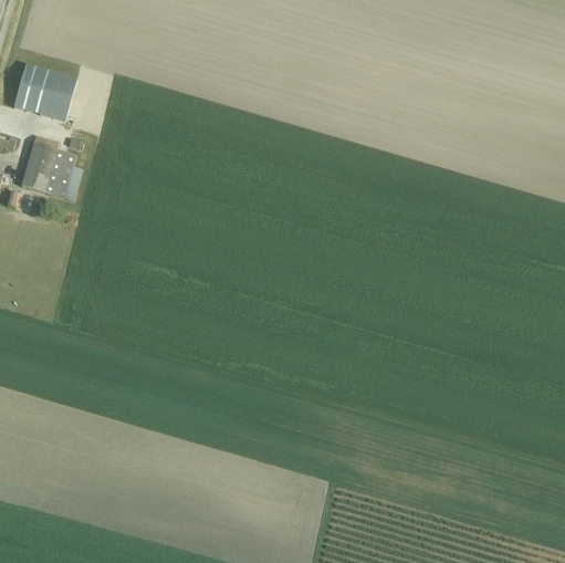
[(64,121),(76,79),(24,64),(12,106),(64,121)]
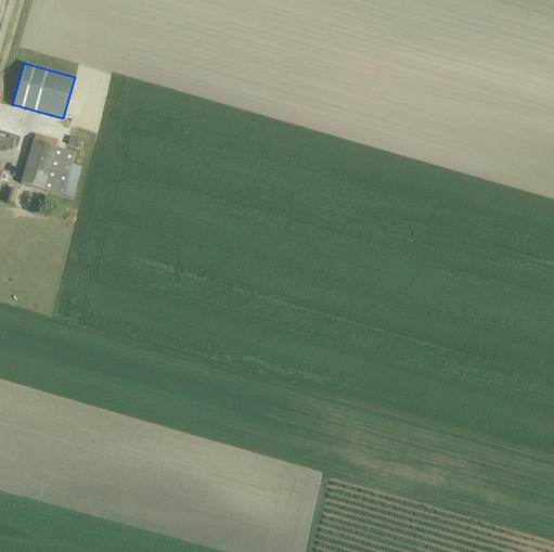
[(0,142),(12,146),(15,136),(9,133),(8,138),(0,135),(0,142)]
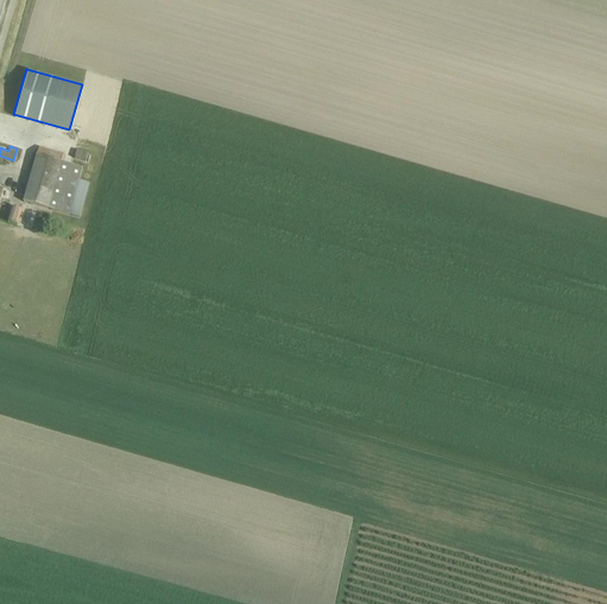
[(61,161),(63,153),(38,146),(23,202),(67,214),(81,167),(61,161)]
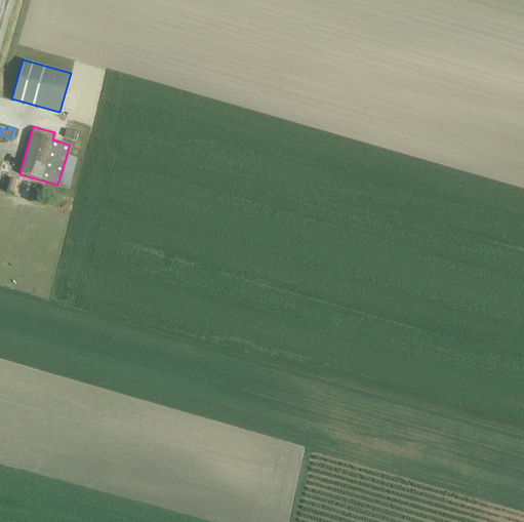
[(65,128),(63,135),(73,137),(75,130),(65,128)]
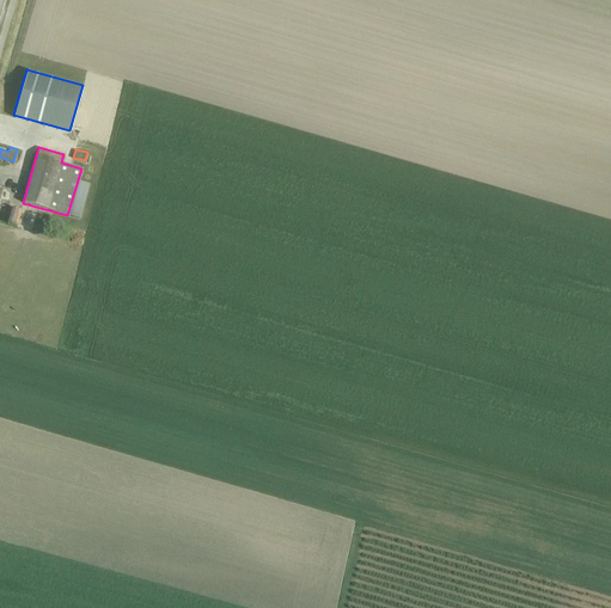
[(12,207),(7,222),(16,225),(20,209),(12,207)]
